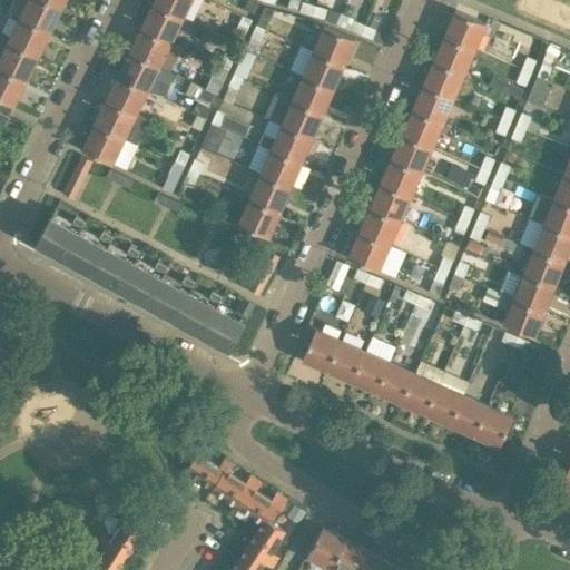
[(50,31),(62,7),(47,0),(28,0),(20,17),(50,31)]
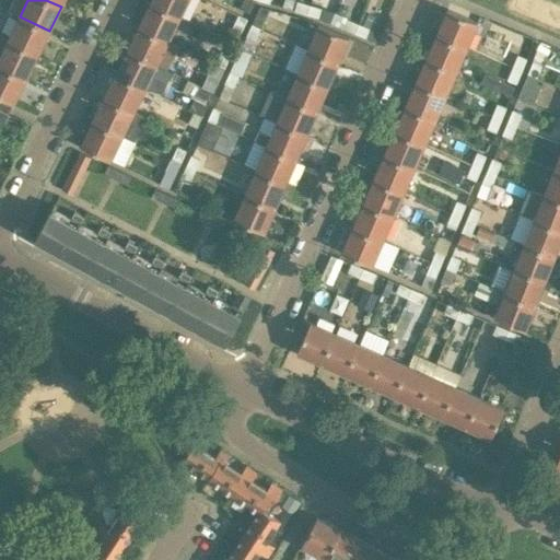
[(149,0),(149,1),(179,15),(186,0),(149,0)]
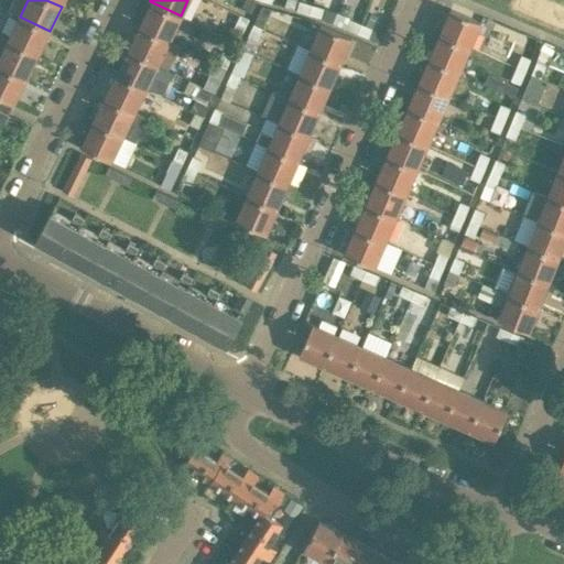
[(284,0),(283,7),(308,14),(312,4),(300,0),(299,0),(284,0)]
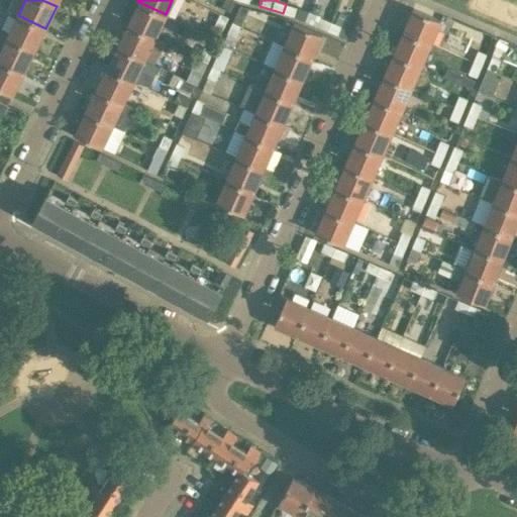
[(137,1),(127,23),(154,36),(166,14),(137,1)]
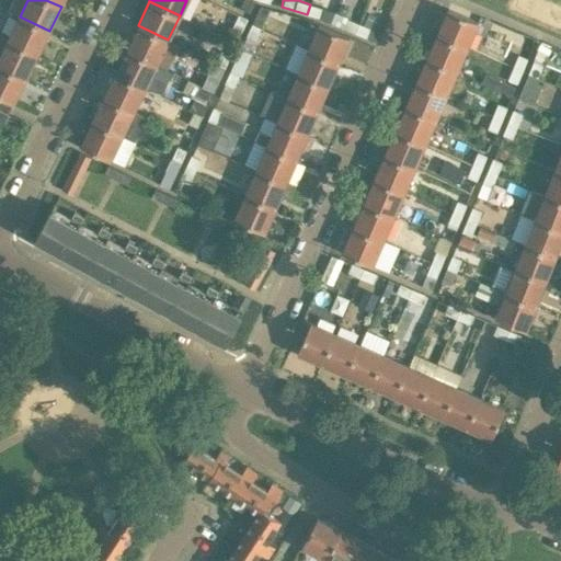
[(310,4),(307,14),(320,19),(323,8),(310,4)]
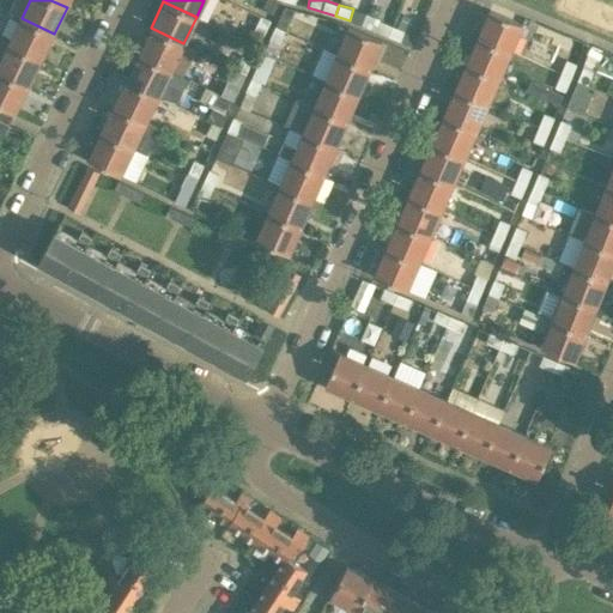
[(489,10),(477,36),(510,50),(517,32),(525,36),(529,26),(489,10)]
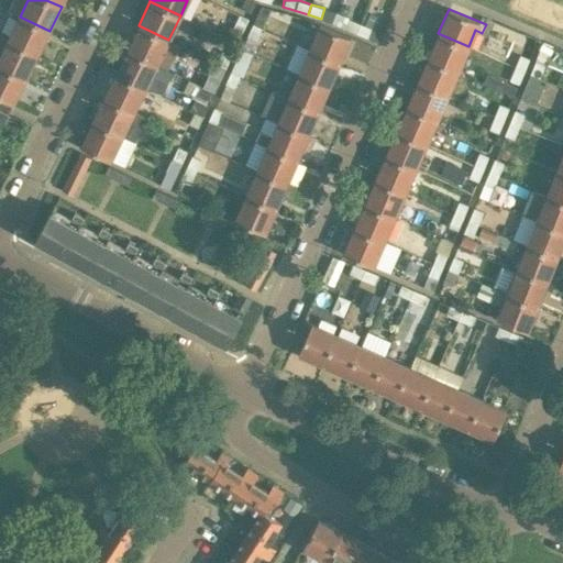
[(257,12),(252,24),(262,29),(267,17),(257,12)]
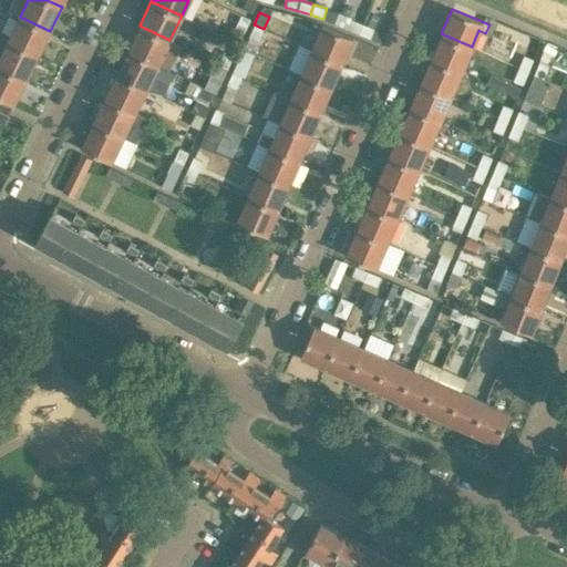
[(235,27),(245,31),(250,19),(240,14),(235,27)]
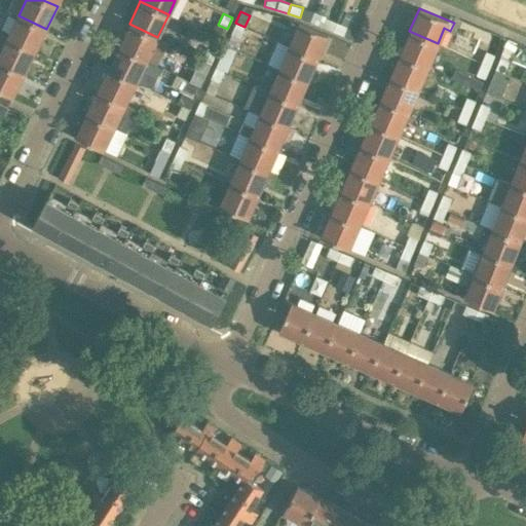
[(36,50),(46,29),(19,15),(8,37),(36,50)]
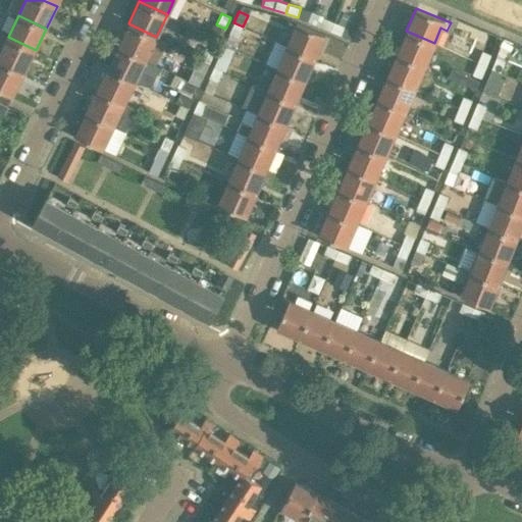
[(322,28),(330,32),(334,21),(322,17),(320,22),(322,28)]
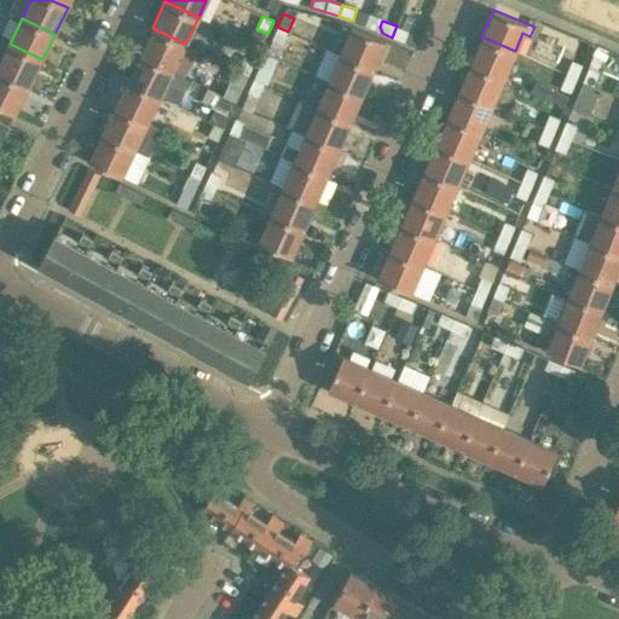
[(397,25),(392,38),(405,42),(410,32),(397,25)]
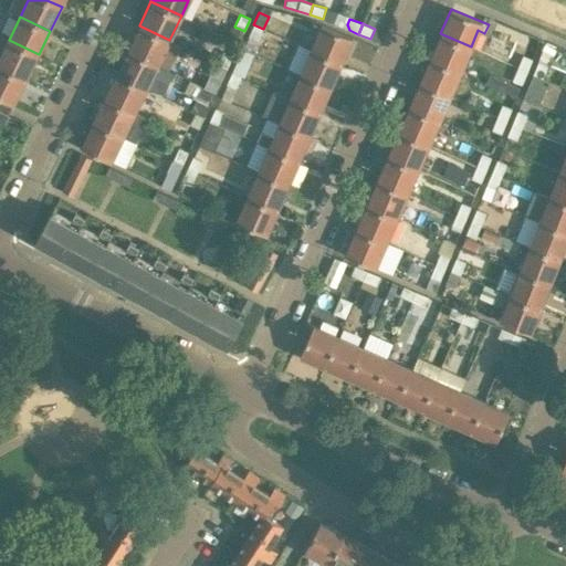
[(263,29),(253,24),(248,37),(258,41),(263,29)]
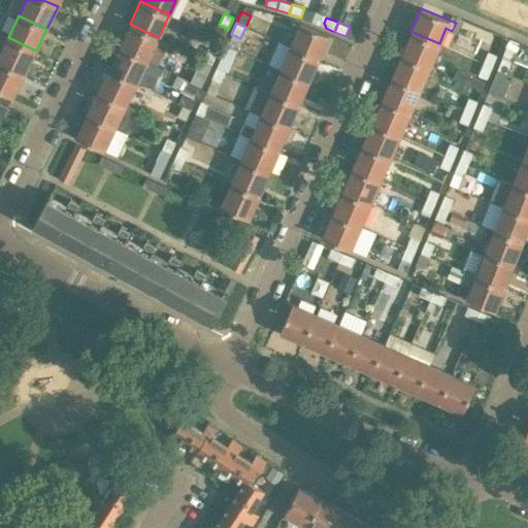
[(300,23),(290,46),(319,58),(329,35),(300,23)]
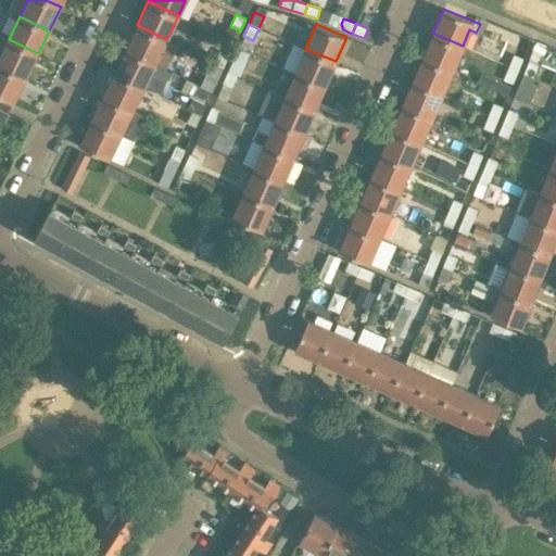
[(137,25),(126,48),(155,63),(166,39),(137,25)]
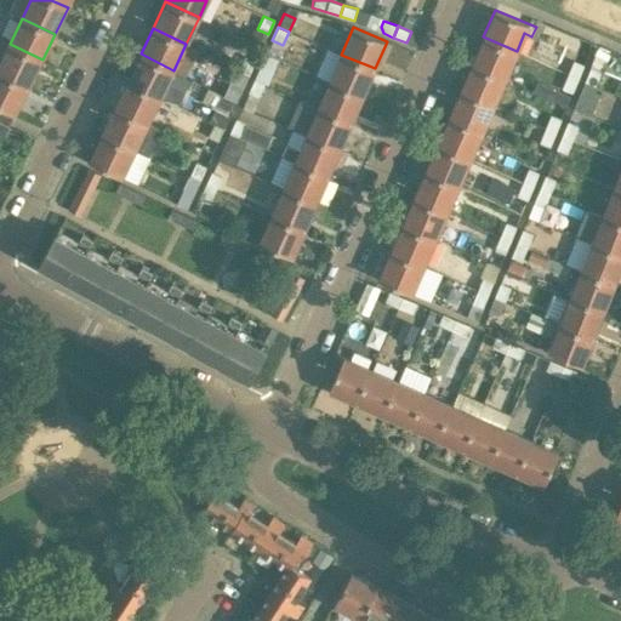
[(421,35),(411,32),(406,43),(417,46),(421,35)]
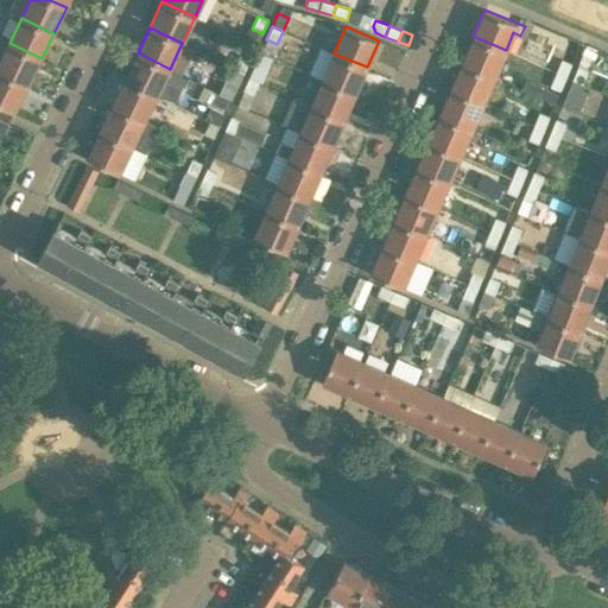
[(473,36),(461,62),(494,77),(506,50),(473,36)]
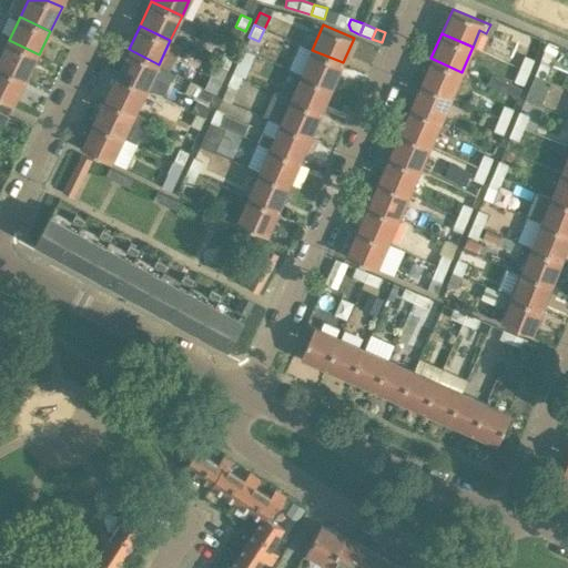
[(0,66),(27,79),(39,54),(9,40),(0,57),(0,66)]
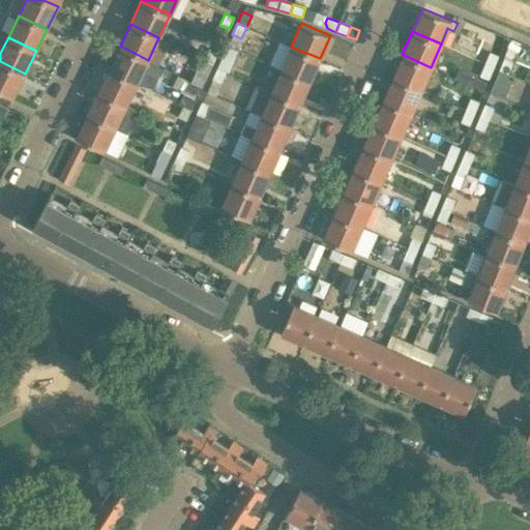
[(498,70),(507,74),(512,62),(520,42),(521,42),(511,38),(511,39),(503,58),(498,70)]
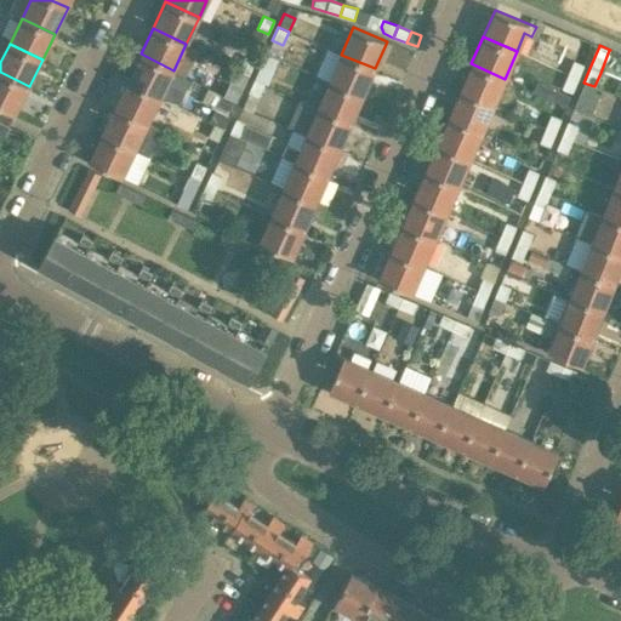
[(141,53),(127,80),(161,96),(174,70),(141,53)]
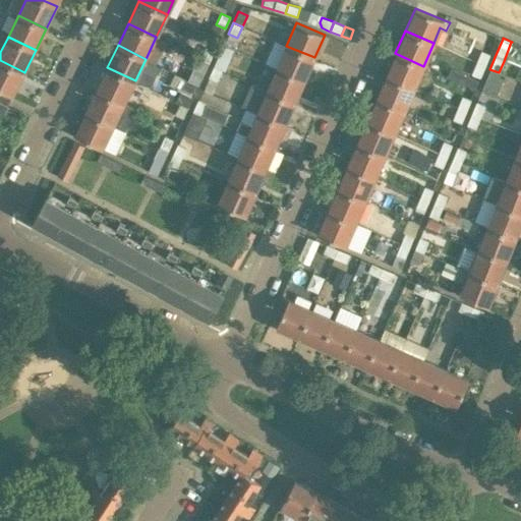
[(218,55),(214,65),(222,69),(233,48),(224,45),(219,55),(218,55)]
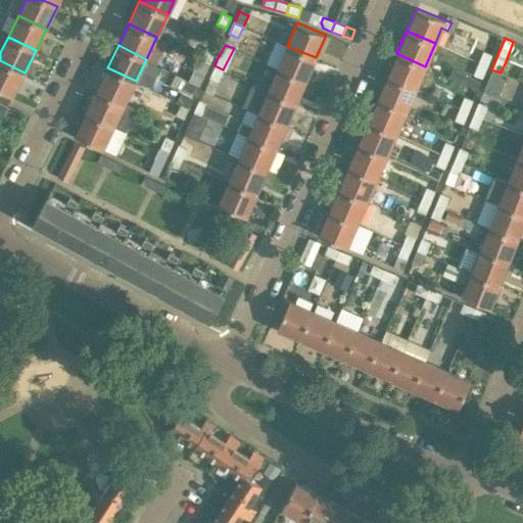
[(305,80),(316,57),(287,46),(278,67),(305,80)]
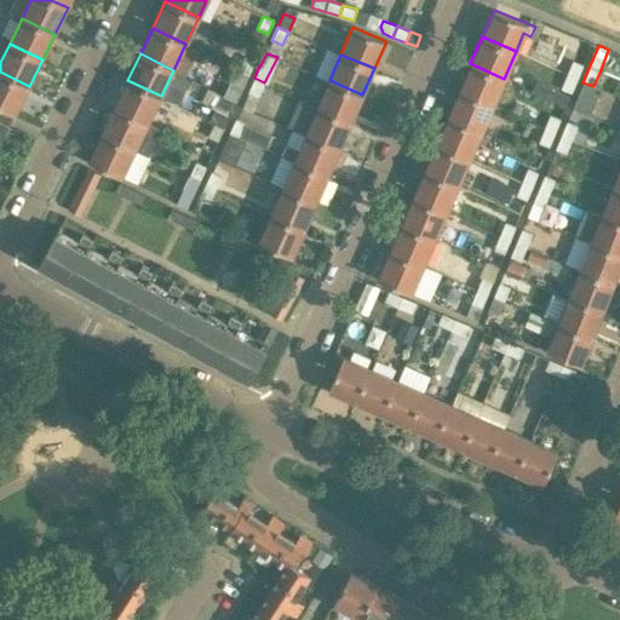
[(244,56),(237,69),(248,74),(254,61),(244,56)]
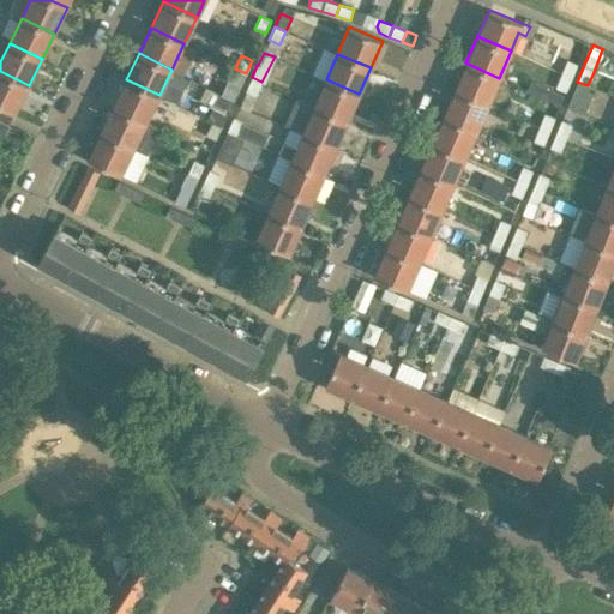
[(560,73),(571,78),(577,65),(566,60),(560,73)]
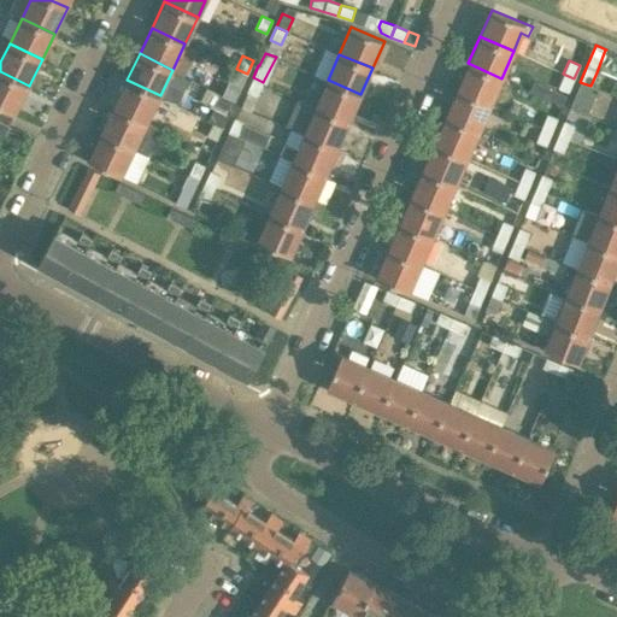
[(468,63),(457,89),(491,105),(501,78),(468,63)]
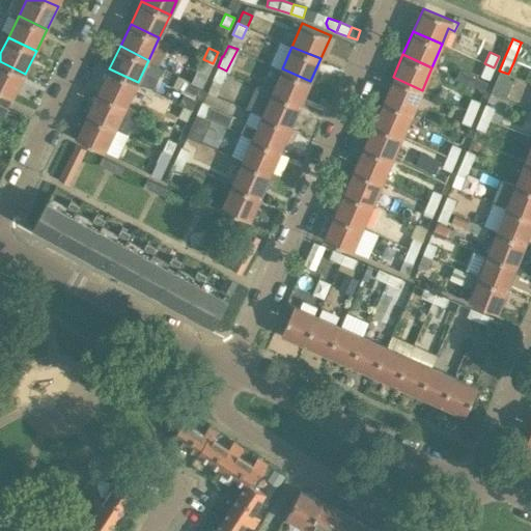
[(202,86),(213,63),(203,59),(201,58),(191,81),(202,86)]
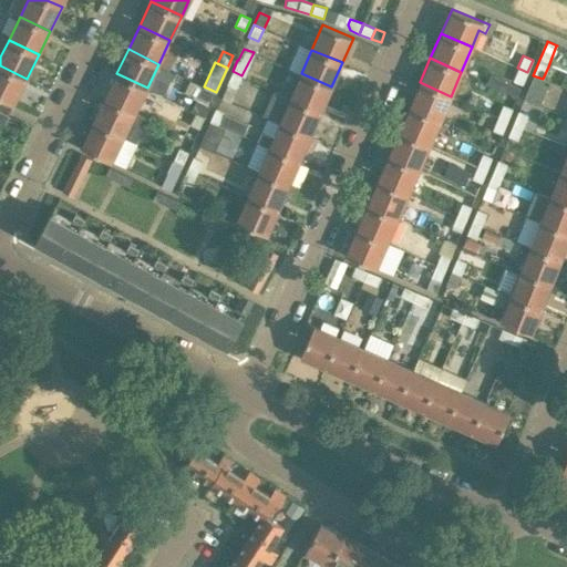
[(0,95),(16,103),(27,79),(0,65),(0,95)]
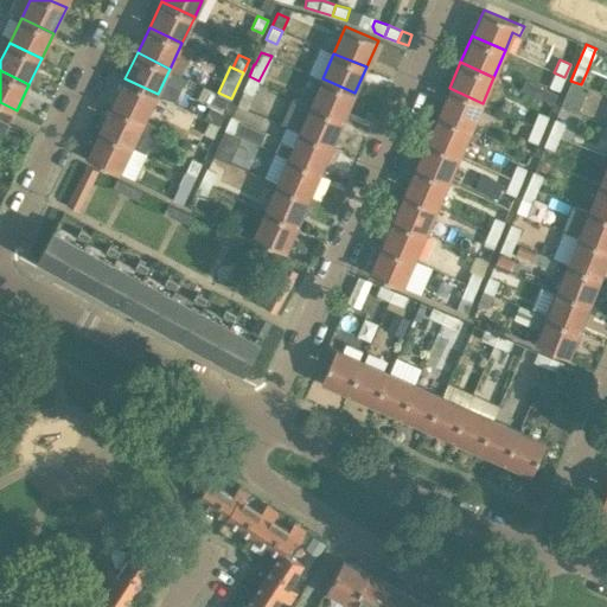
[(344,119),(355,93),(323,78),(306,72),(295,97),(311,104),(344,119)]
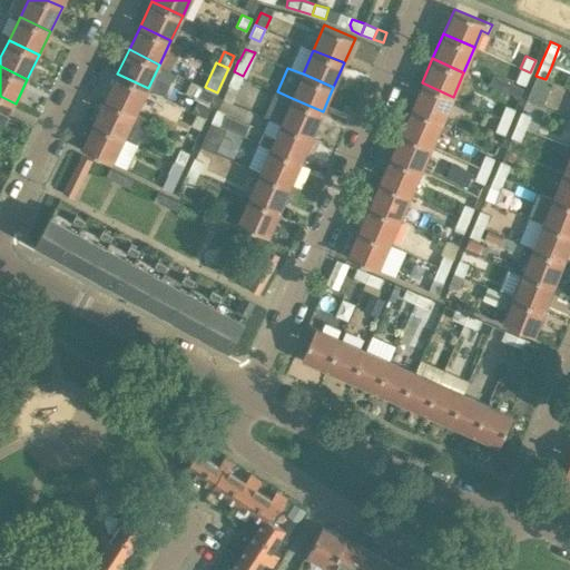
[(524,85),(530,72),(520,68),(516,80),(524,85)]
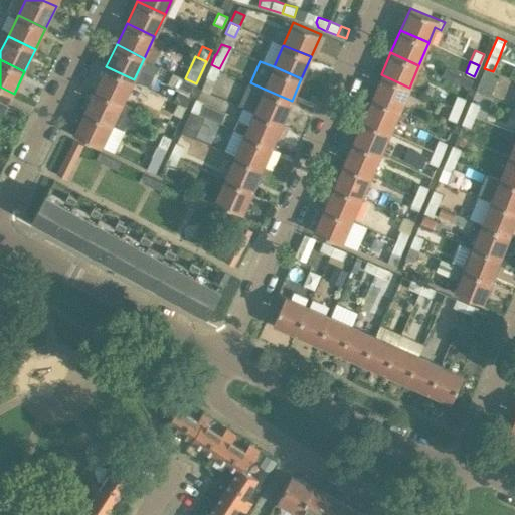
[(219,68),(211,64),(205,77),(214,80),(219,68)]
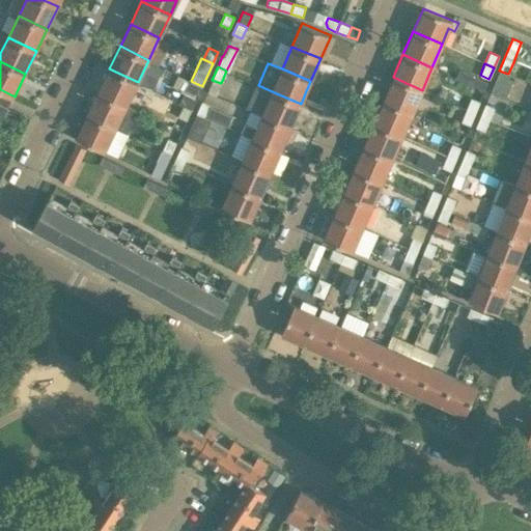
[(109,68),(99,91),(127,105),(138,82),(109,68)]
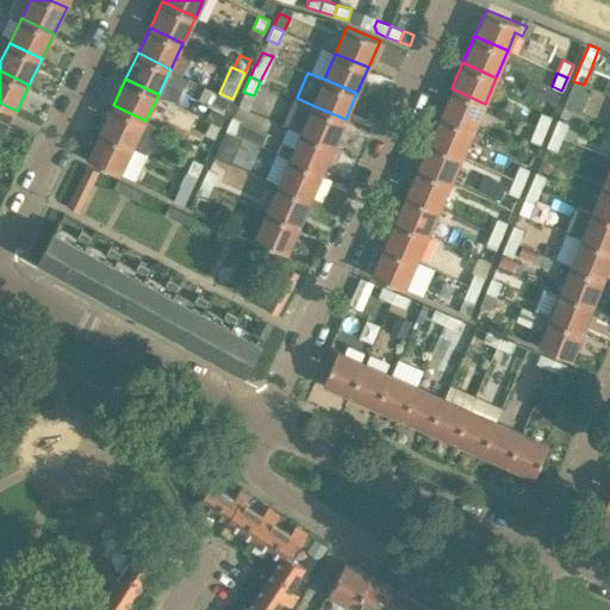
[(590,87),(584,85),(573,81),(562,106),(579,113),(590,87)]
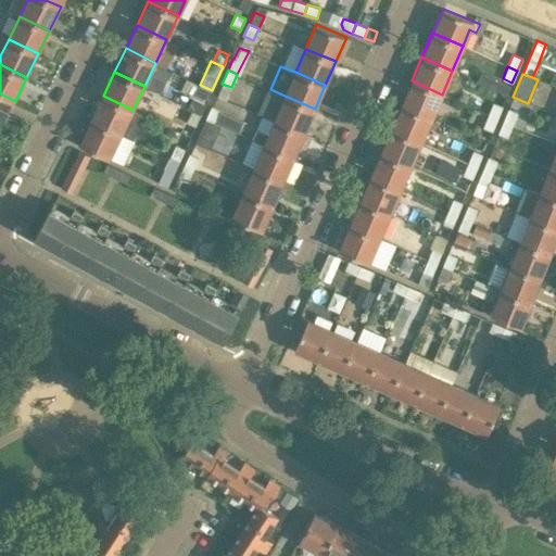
[(412,80),(401,104),(431,118),(442,95),(412,80)]
